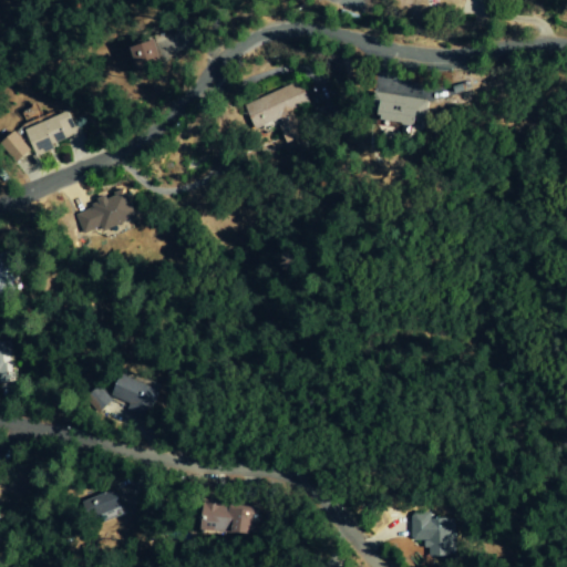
[(143,74),(165,64),(155,41),(132,51),(143,74)]
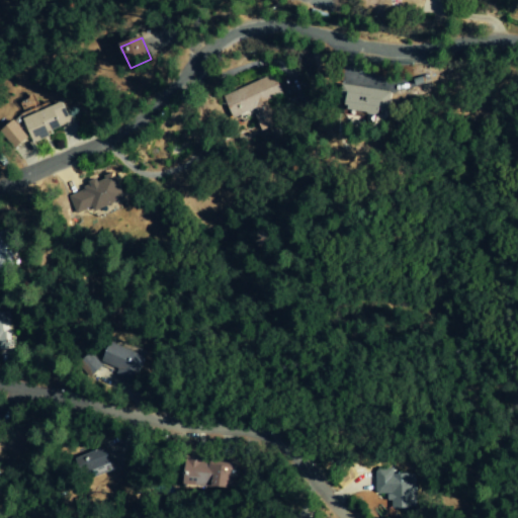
[(232,118),(276,100),(267,78),(223,96),(232,118)]
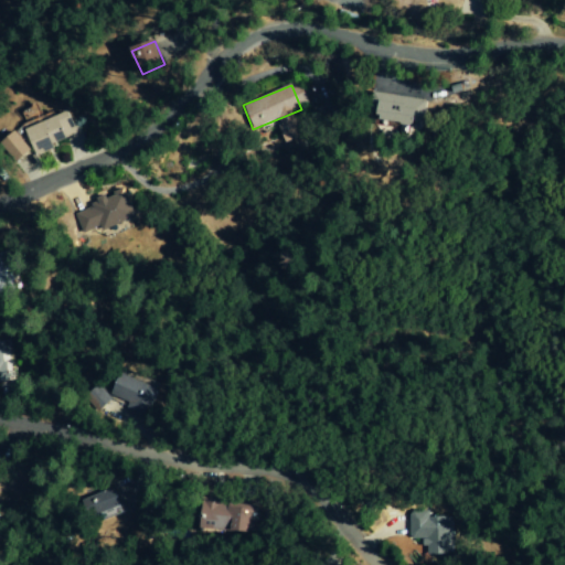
[(408,127),(413,99),(370,93),(366,119),(408,127)]
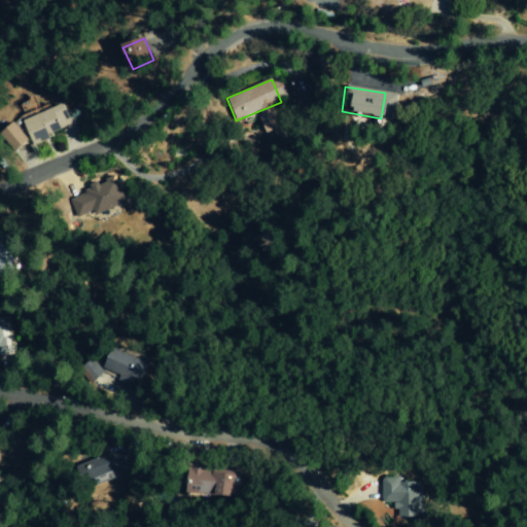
[(72,127),(65,104),(43,111),(42,109),(38,114),(15,121),(3,134),(21,150),(28,143),(24,130),(21,127),(23,124),(27,127),(33,146),(45,142),(55,133),(72,127)]
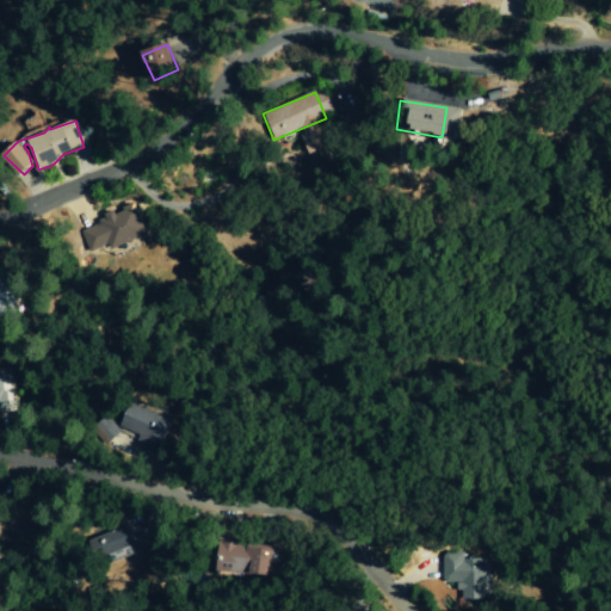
[(147,221),(142,222),(139,209),(96,217),(100,239),(93,240),(96,252),(150,241),(147,221)]
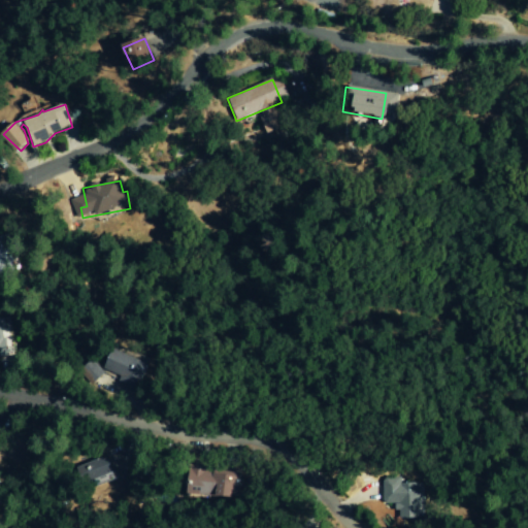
[(0,263),(1,264),(1,273),(20,272),(19,249),(0,249),(0,263)]
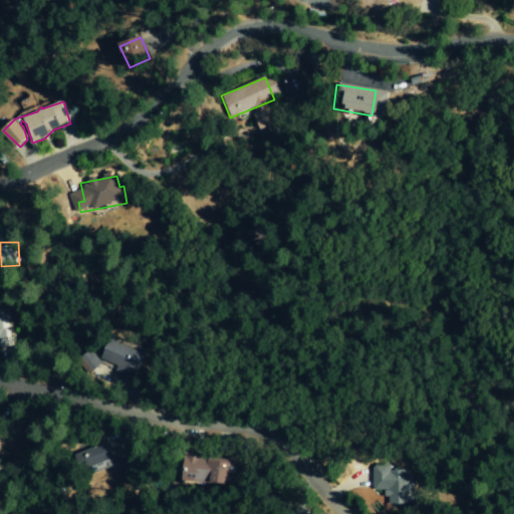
[(136,373),(144,353),(107,338),(98,359),(114,366),(112,371),(127,378),(131,371),(136,373)]
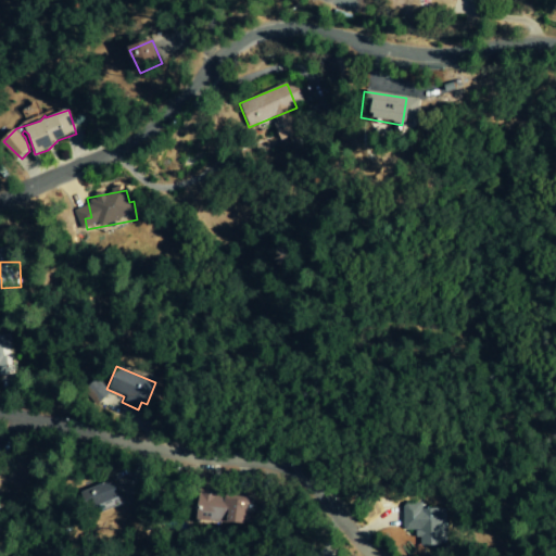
[(86,491),(96,506),(114,495),(104,479),(86,491)]
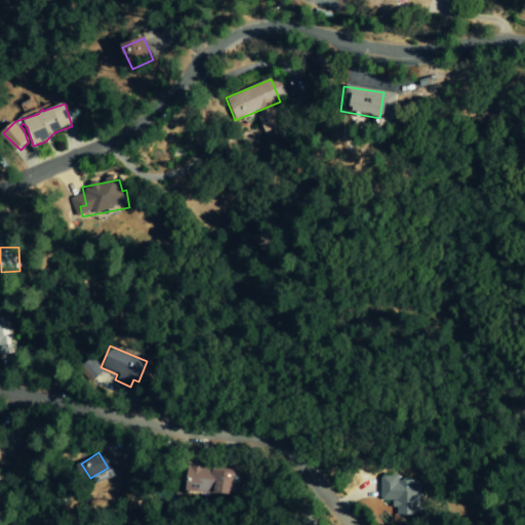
[(186,492),(236,493),(236,470),(186,469),(186,492)]
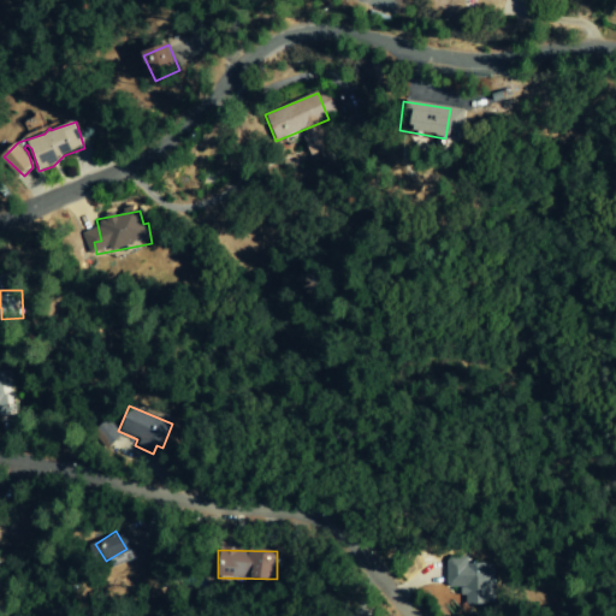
[(492,598),(492,563),(468,563),(468,556),(446,557),(446,587),(463,587),(463,598),(492,598)]
